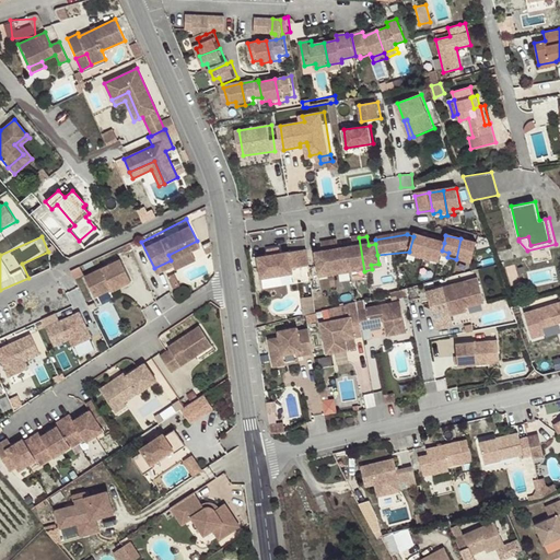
[(413,236),(409,252),(417,253),(416,258),(423,259),(429,240),(413,236)]
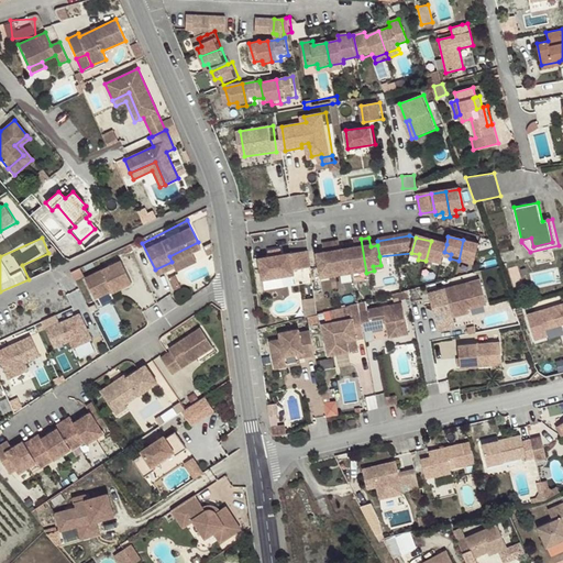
[(354,249),(346,250),(350,269),(357,268),(359,274),(366,273),(361,239),(353,240),(354,249)]
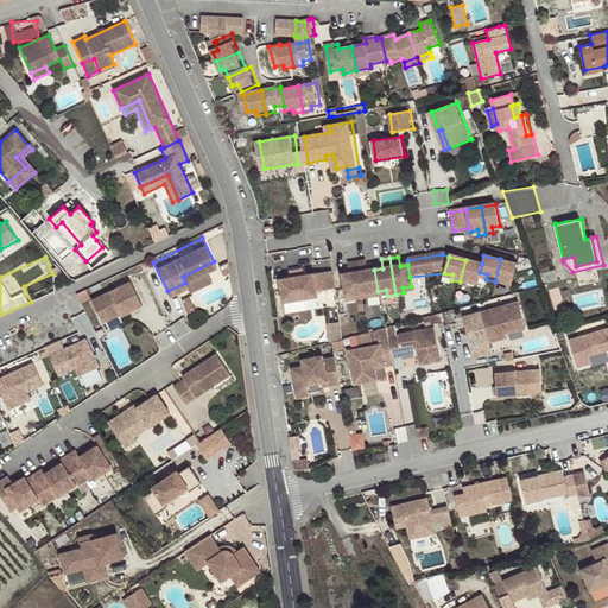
[(500,259),(495,282),(504,284),(505,278),(513,279),(517,263),(500,259)]
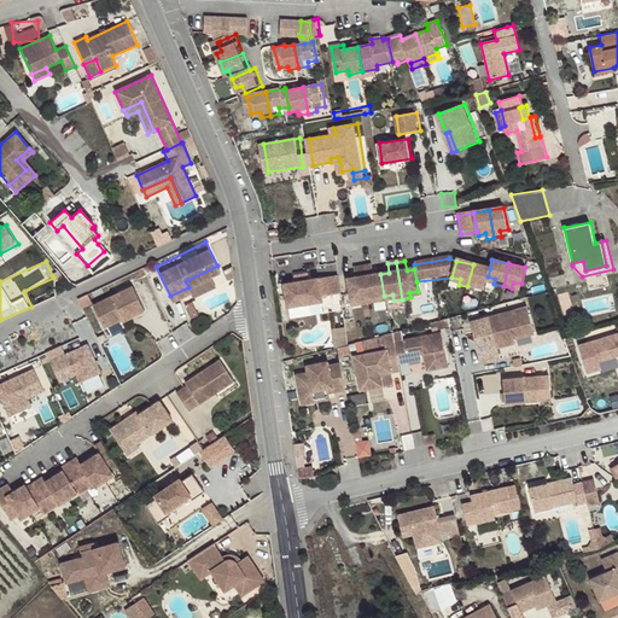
[(473,264),(467,286),(477,289),(478,284),(487,285),(487,283),(488,277),(490,268),(473,264)]
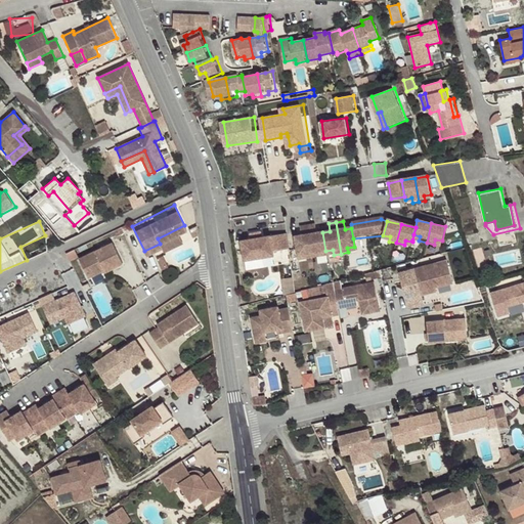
[(314,225),(307,226),(311,258),(318,257),(318,252),(325,251),(322,232),(315,233),(314,225)]
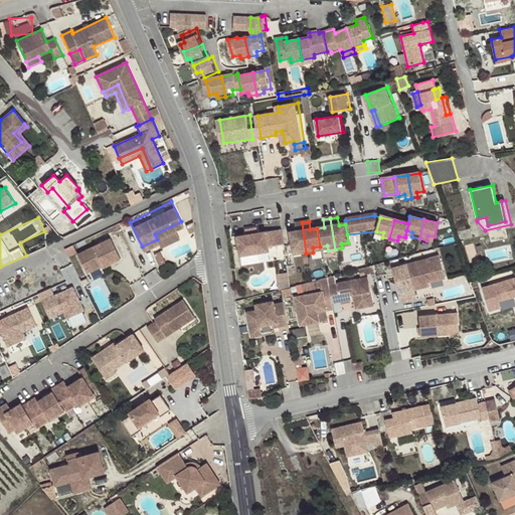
[(53,233),(58,235),(73,227),(69,222),(64,224),(63,223),(51,230),(53,233)]
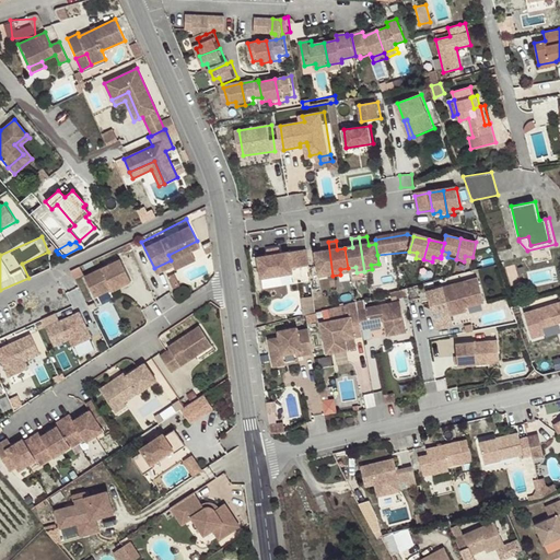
[(322,252),(314,253),(317,272),(325,271),(325,277),(333,276),(328,242),(321,243),(322,252)]
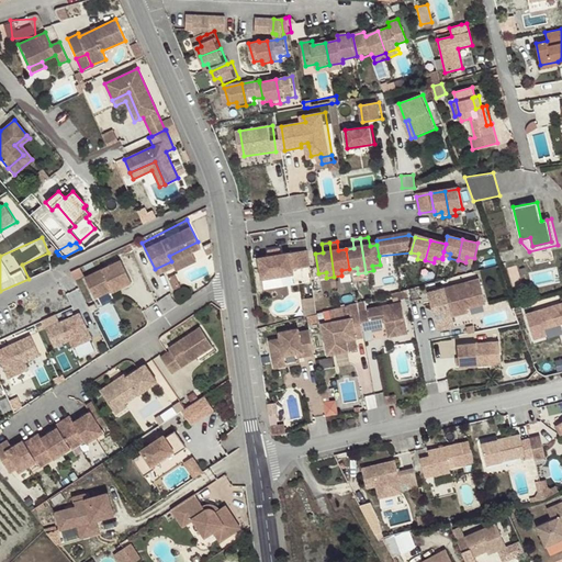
[(308,251),(261,258),(265,279),(295,273),(295,270),(310,268),(308,251)]
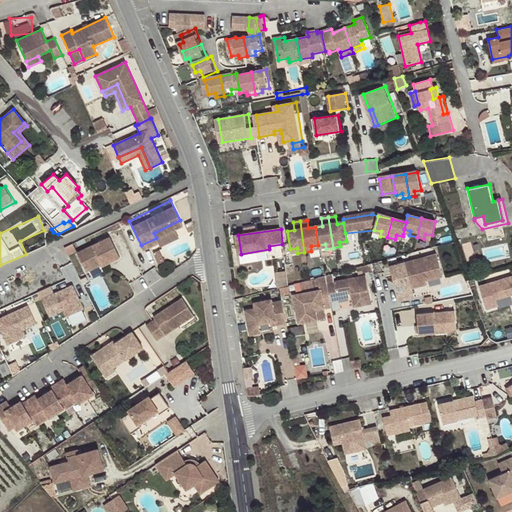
[(101,261),(118,253),(108,233),(75,249),(84,267),(100,259),(101,261)]
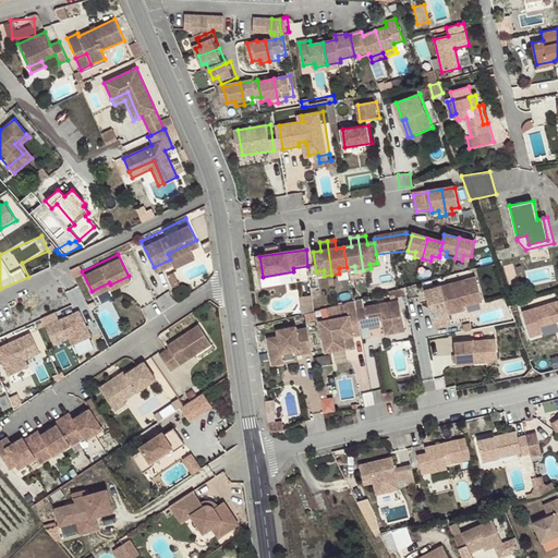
[(476,277),(441,286),(444,294),(435,296),(439,315),(449,313),(448,308),(463,305),(483,300),(476,277)]
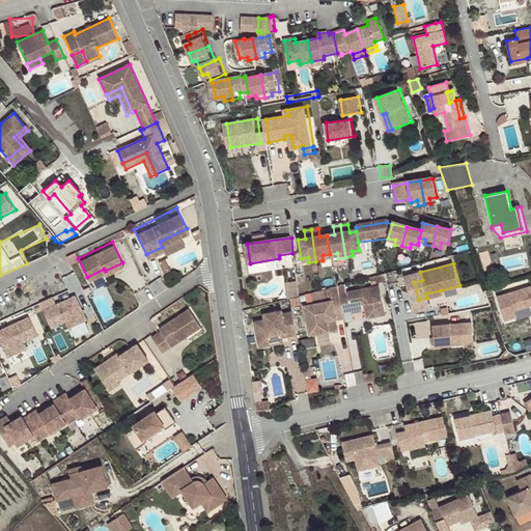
[(344,283),(337,285),(339,294),(346,292),(346,290),(344,283)]
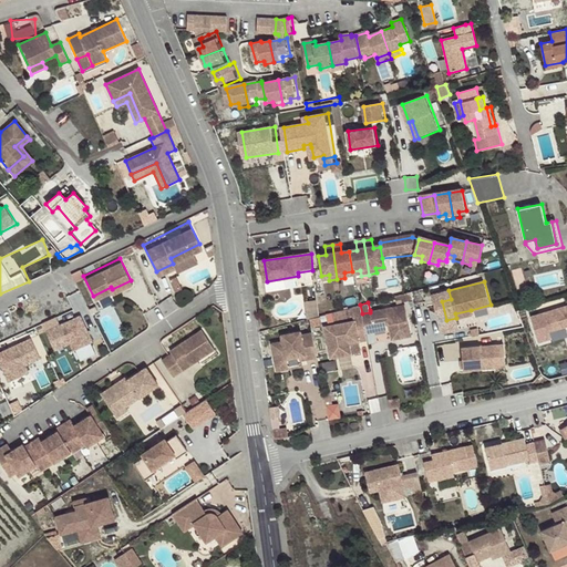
[(370,312),(362,313),(367,332),(374,330),(374,327),(387,323),(385,321),(389,321),(389,323),(392,338),(411,334),(404,302),(370,310),(370,312)]
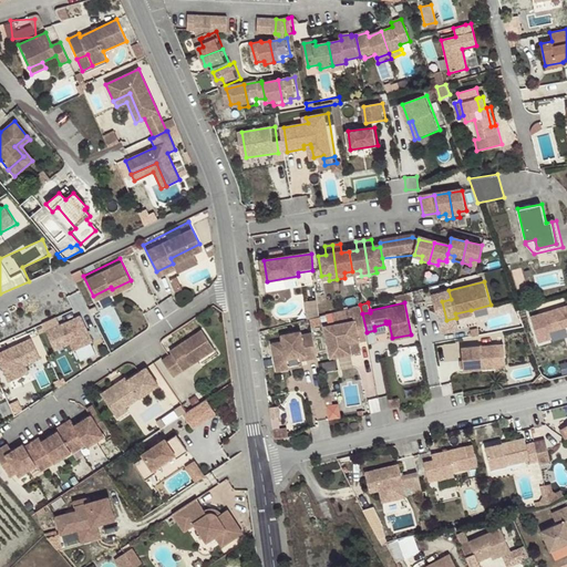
[(351,307),(353,317),(362,315),(360,305),(351,307)]
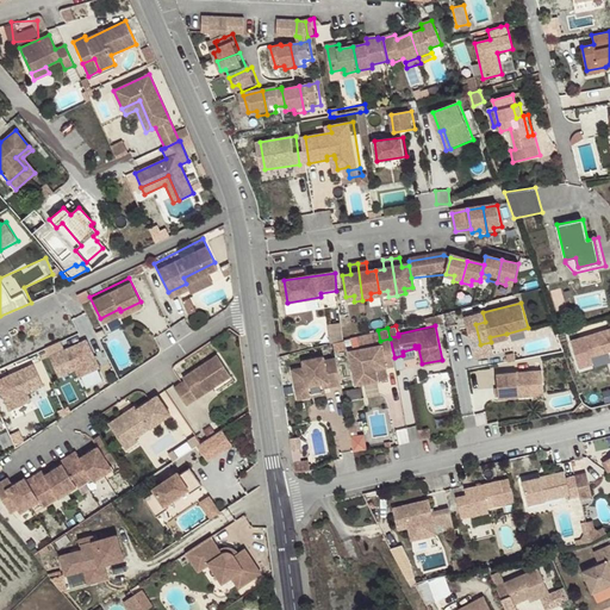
[(609,330),(609,329),(571,340),(579,368),(592,365),(590,356),(609,350),(609,330)]
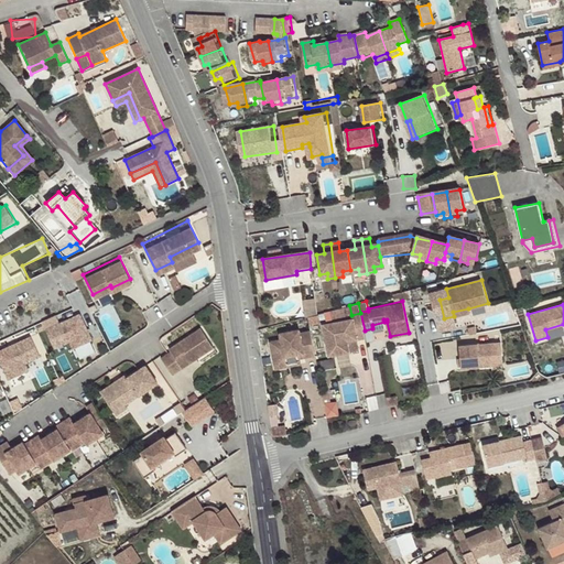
[(78,310),(44,325),(53,345),(71,337),(73,343),(90,335),(78,310)]
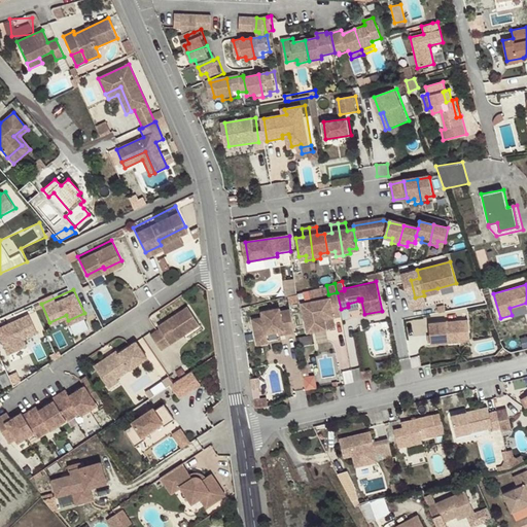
[(341,309),(337,292),(328,294),(329,299),(302,306),(309,335),(320,331),(318,322),(325,320),(335,318),(342,316),(341,309)]
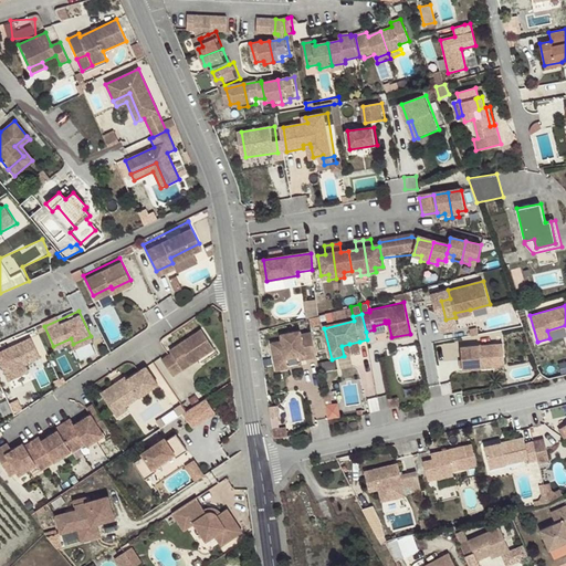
[(195,346),(210,335),(200,322),(169,344),(171,346),(161,353),(174,369),(199,352),(195,346)]
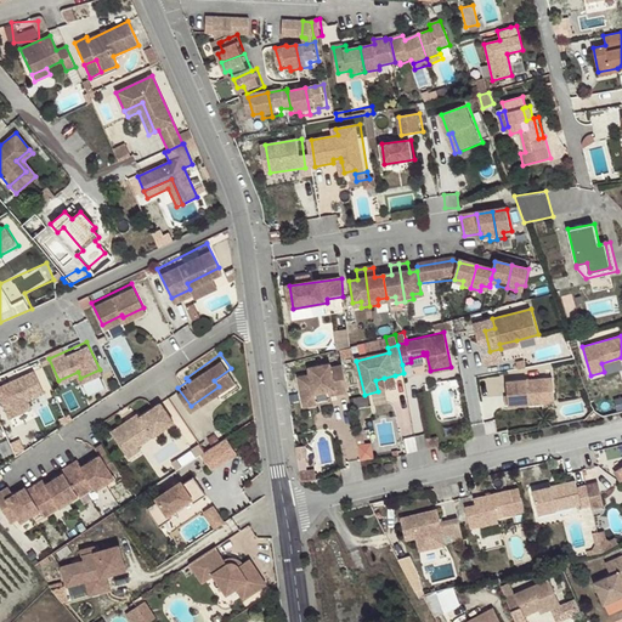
[(349,390),(341,363),(331,367),(329,362),(309,367),(310,374),(298,377),(305,407),(317,405),(315,394),(329,390),(335,389),(337,394),(349,390)]
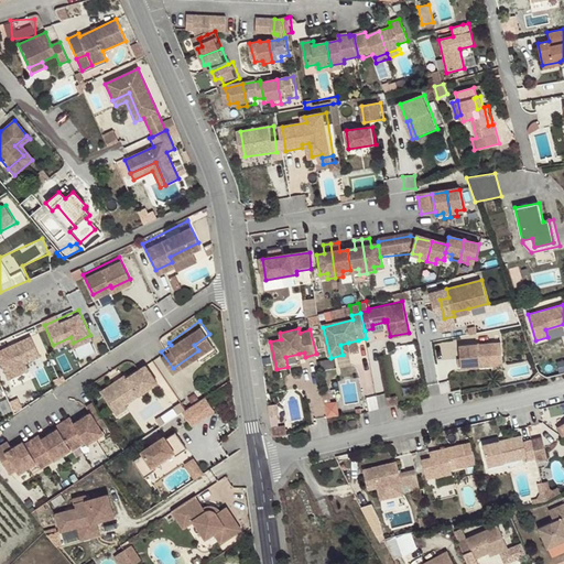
[(30,333),(0,347),(0,358),(9,377),(29,367),(25,360),(40,353),(30,333)]
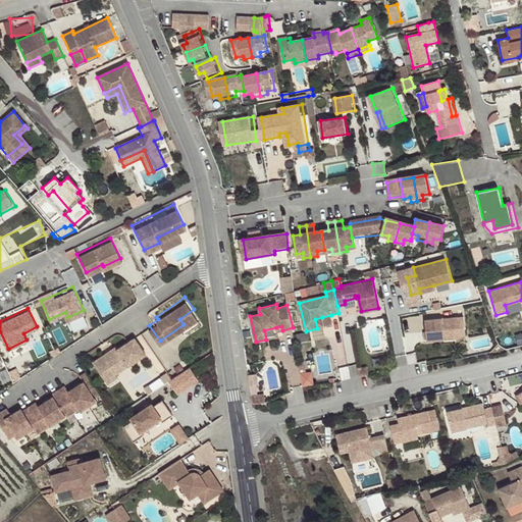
[(184,324),(197,314),(194,309),(179,319),(184,324)]
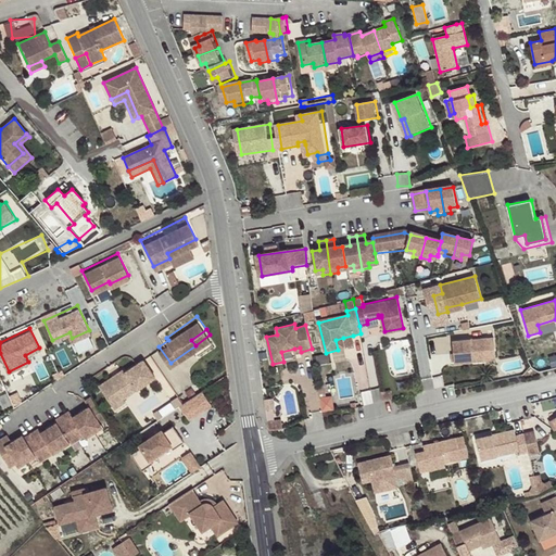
[(475,361),(475,352),(485,352),(487,359),(497,358),(495,337),(455,340),(456,362),(475,361)]
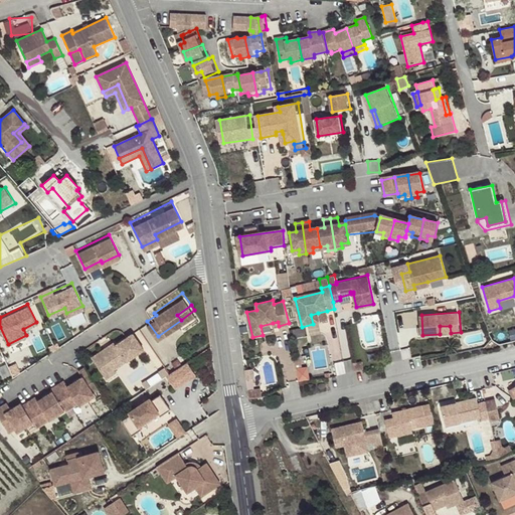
[(318,313),(311,315),(313,324),(320,323),(318,313)]
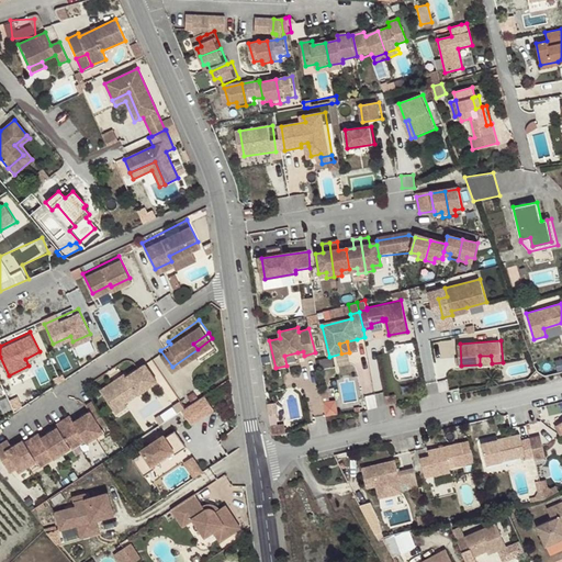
[(480,364),(492,363),(491,356),(480,356),(480,364)]
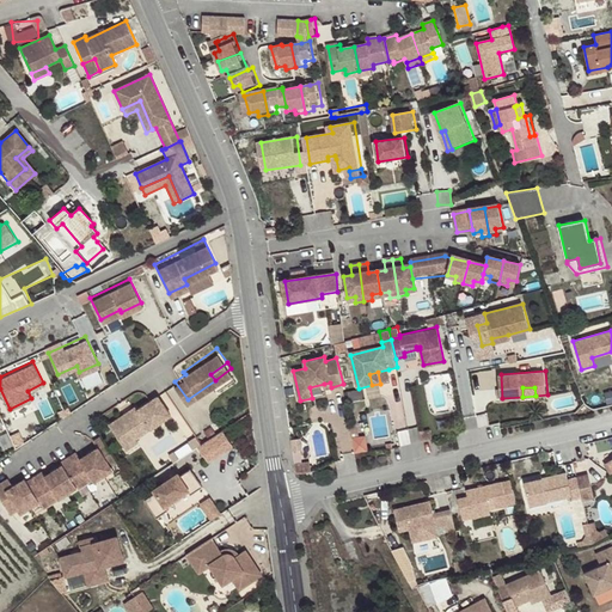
[(135,401),(109,420),(127,445),(139,436),(136,433),(132,426),(146,416),(151,423),(171,409),(158,390),(138,404),(135,401)]
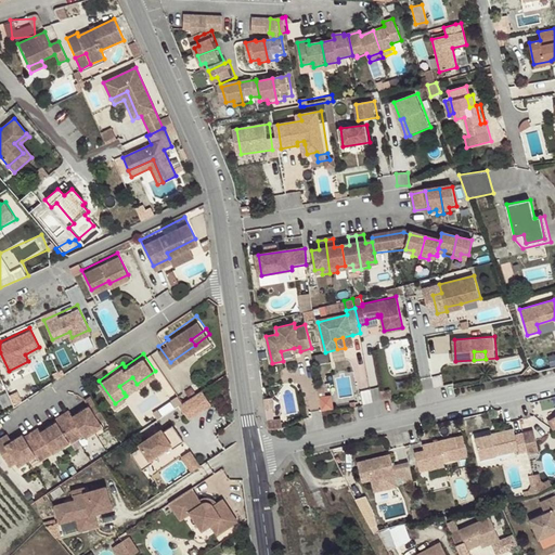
[(338,377),(343,397),(358,392),(352,373),(338,377)]
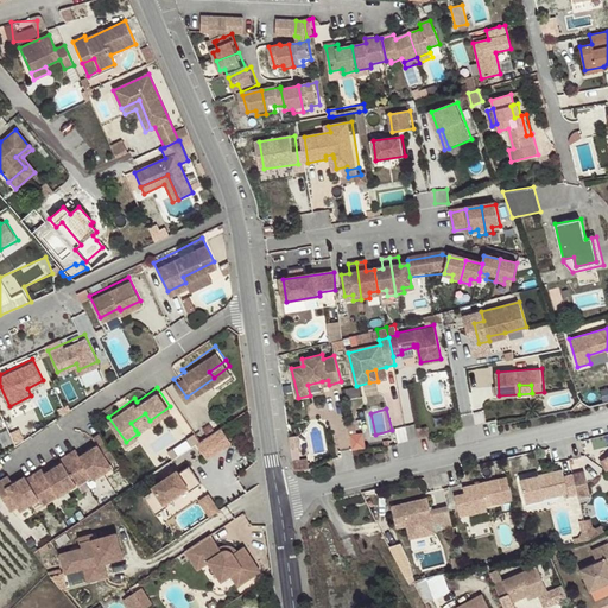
[(131,423),(135,430),(150,420),(145,413),(131,423)]
